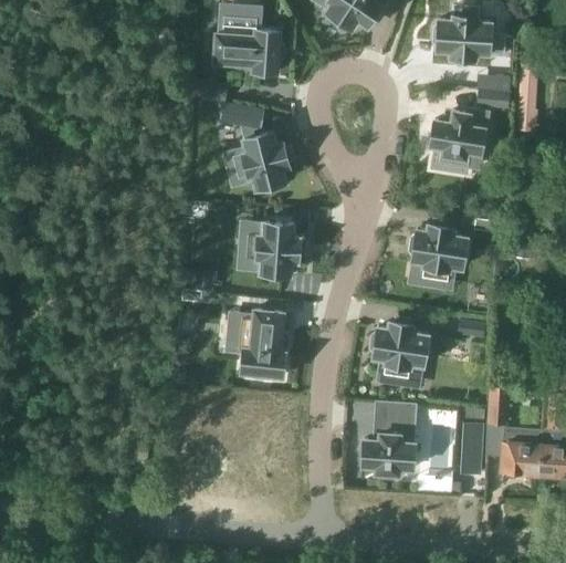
[(323,0),(331,6),(325,13),(329,17),(331,22),(342,30),(348,29),(352,31),(358,23),(367,29),(380,10),(383,11),(389,0),(323,0)]
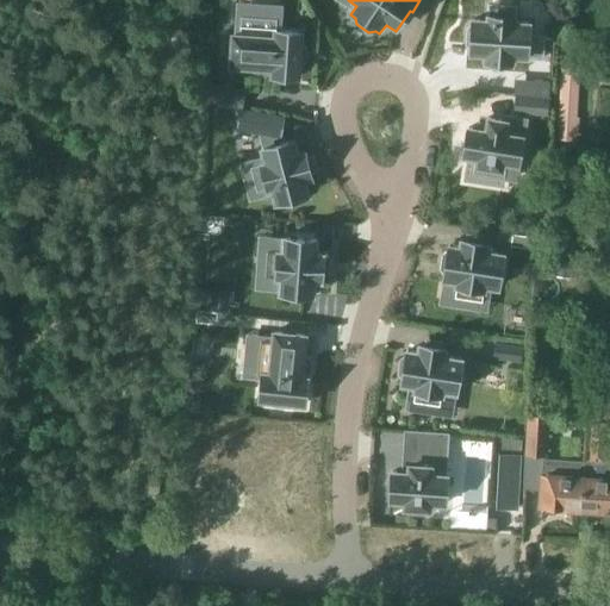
[(486,57),(485,64),(491,64),(498,64),(506,66),(511,66),(512,58),(542,61),(543,39),(528,39),(529,26),(515,25),(516,10),(489,8),(489,24),(473,23),(473,27),(468,32),(467,47),(472,52),(471,56),(486,57)]
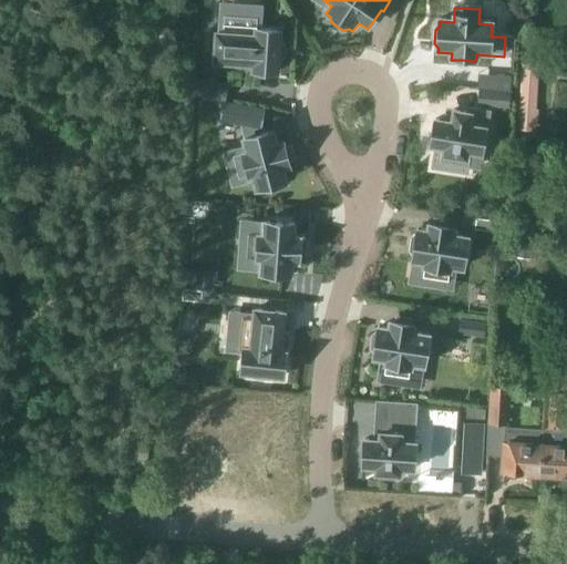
[(257,21),(224,19),(223,36),(216,36),(214,64),(254,68),(253,73),(278,74),(278,65),(282,61),(284,48),(280,43),(280,33),(257,32),(257,21)]
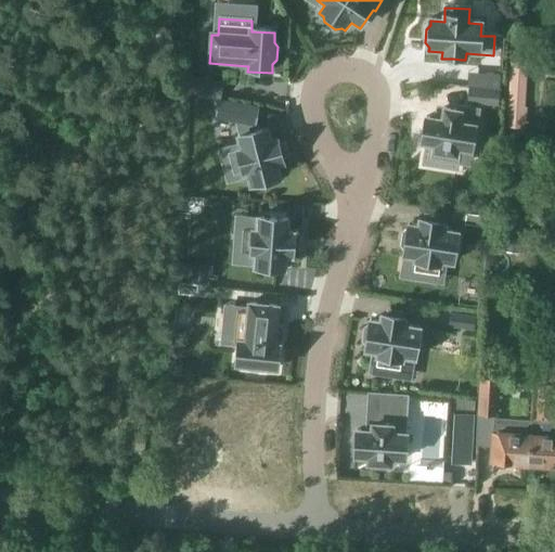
[(527,110),(526,110),(527,66),(511,65),(508,122),(527,122),(527,110)]
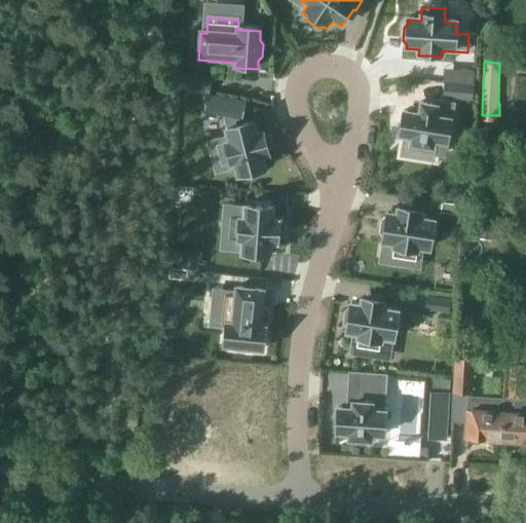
[(459,72),(459,86),(474,86),(475,72),(459,72)]
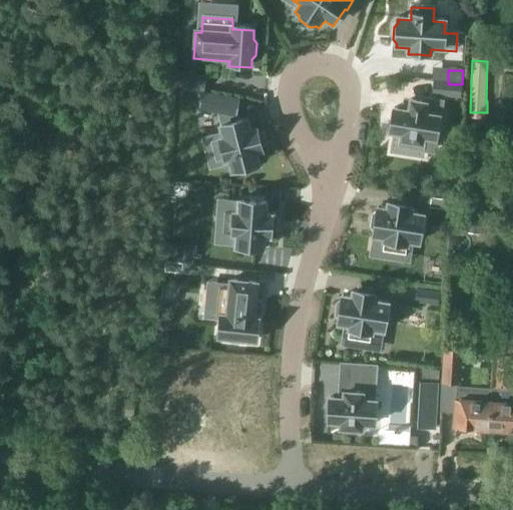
[(203,93),(205,79),(179,74),(176,88),(203,93)]
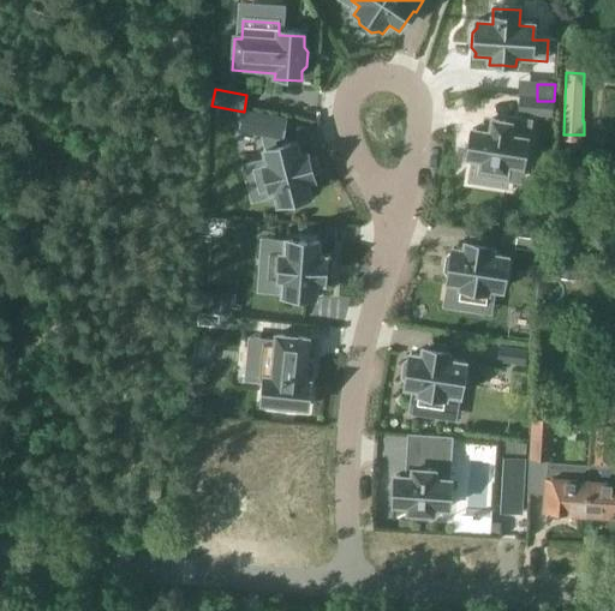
[(531,101),(521,100),(520,118),(553,119),(554,102),(531,101)]
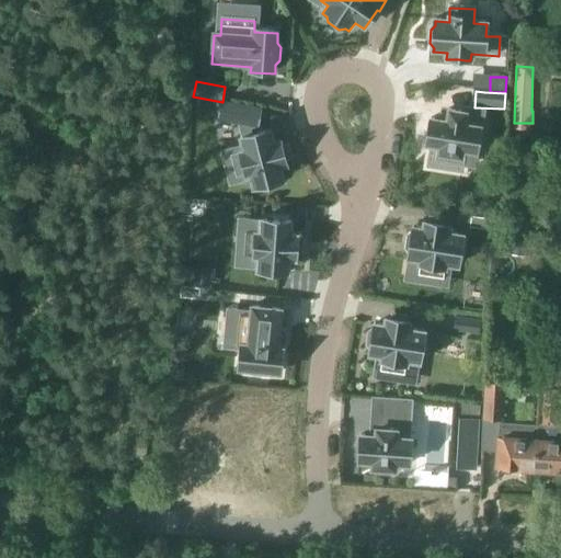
[(252,183),(253,190),(258,189),(263,192),(276,189),(279,183),(284,182),(281,169),(286,167),(281,144),(274,145),(271,133),(253,137),(252,133),(251,131),(258,129),(261,111),(222,103),(219,123),(239,126),(242,140),(241,140),(242,147),(244,154),(230,157),(237,180),(250,177),(252,183)]
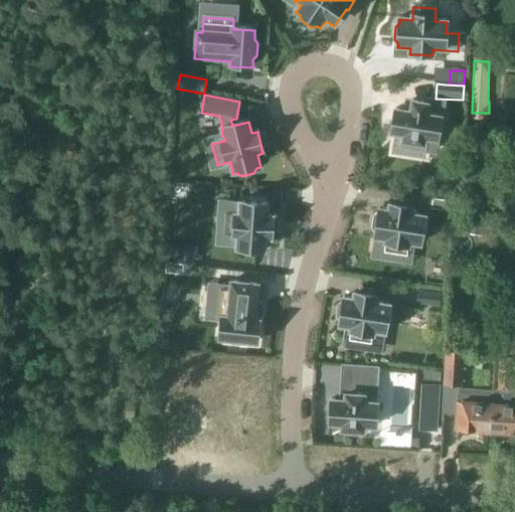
[(410,114),(395,111),(391,135),(400,136),(399,143),(398,149),(425,154),(426,148),(427,148),(428,141),(437,142),(441,122),(442,122),(445,104),(425,101),(424,105),(412,103),(410,114)]
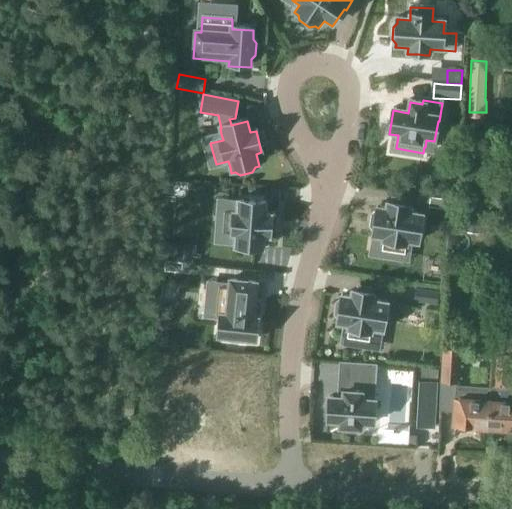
[(429,209),(446,212),(448,202),(430,199),(429,209)]
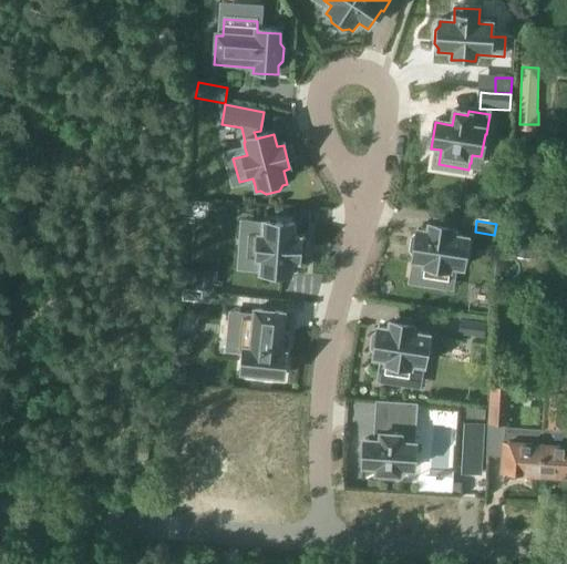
[(246,260),(261,262),(260,275),(265,275),(269,280),(282,280),(287,277),(291,277),(292,264),(299,264),(300,239),(294,238),(295,226),(264,223),(264,224),(263,236),(248,236),(246,260)]
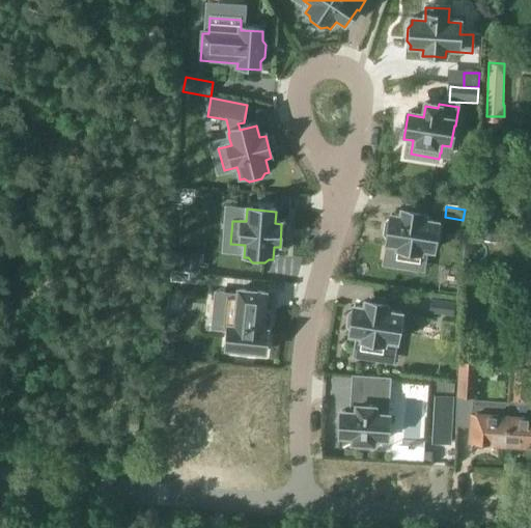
[(387,242),(387,246),(398,248),(396,261),(420,265),(422,251),(426,252),(432,253),(438,224),(422,222),(423,216),(419,215),(406,213),(401,213),(400,219),(391,217),(390,221),(386,225),(384,237),(387,242)]
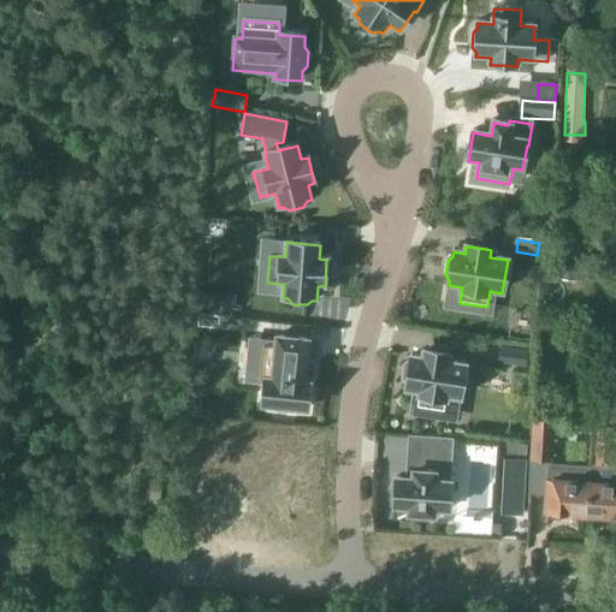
[(556,262),(555,279),(562,280),(561,281),(576,284),(576,281),(584,283),(586,266),(556,262)]
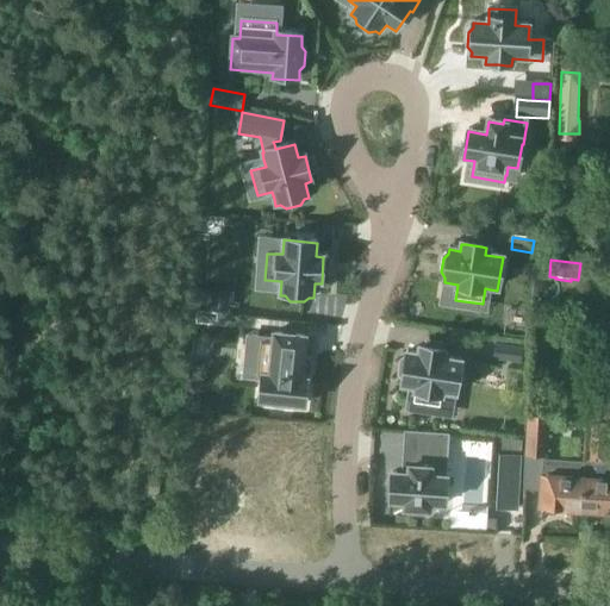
[(608,280),(609,281),(609,264),(599,264),(597,279),(608,280)]
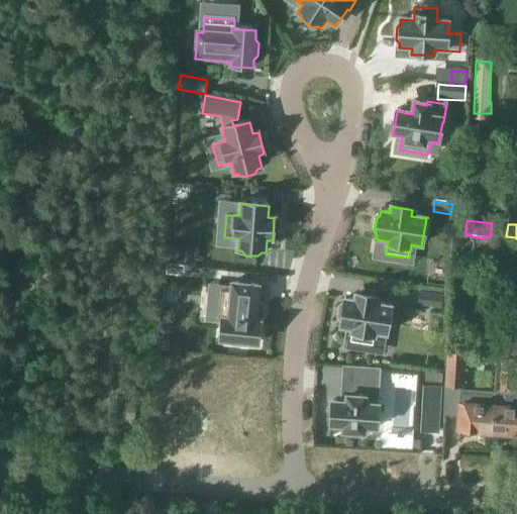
[(160,265),(165,265),(185,267),(195,268),(197,250),(166,247),(162,247),(160,265)]
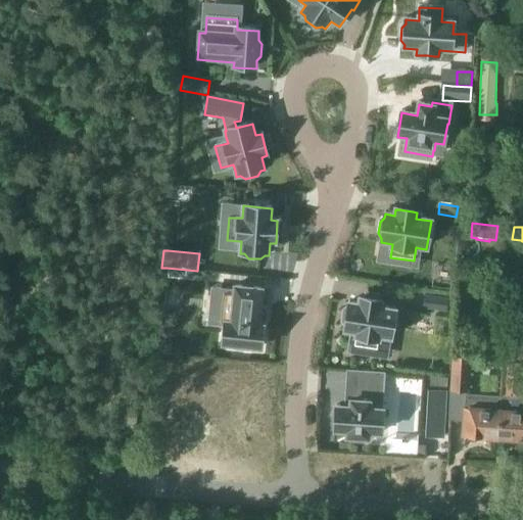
[(169,269),(168,279),(186,281),(187,271),(169,269)]
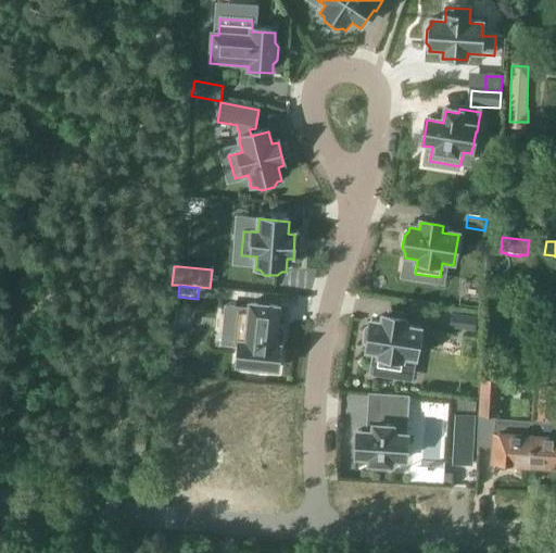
[(277,303),(248,299),(248,309),(237,308),(235,338),(239,338),(238,362),(247,363),(251,368),(264,369),(268,366),(278,367),(279,342),(274,341),(277,303)]
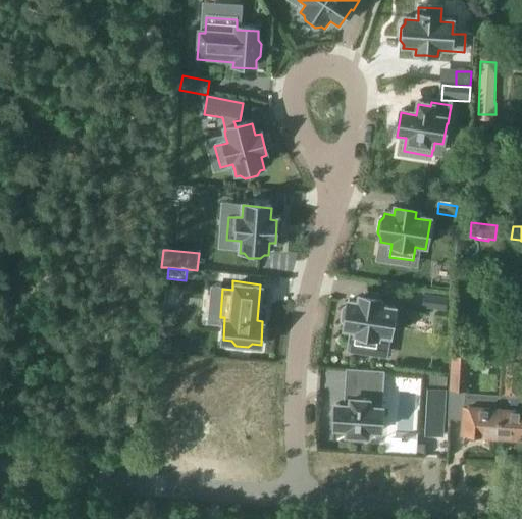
[(460,295),(444,292),(441,302),(459,305),(460,295)]
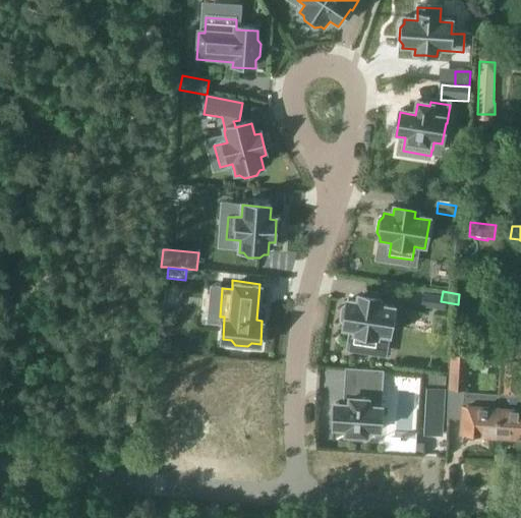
[(380,301),(358,298),(357,304),(348,302),(347,306),(343,310),(341,323),(344,327),(343,331),(349,332),(354,333),(352,346),(377,349),(378,336),(389,338),(394,309),(379,307),(380,301)]
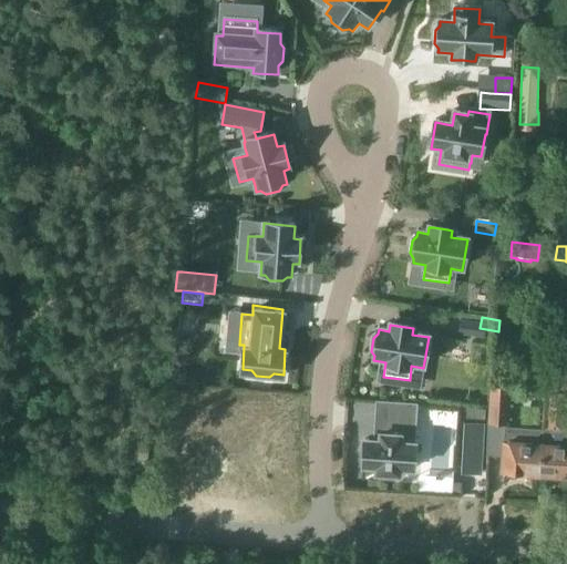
[(560,392),(566,392),(566,378),(553,378),(553,385),(547,385),(546,392),(548,392),(560,392)]
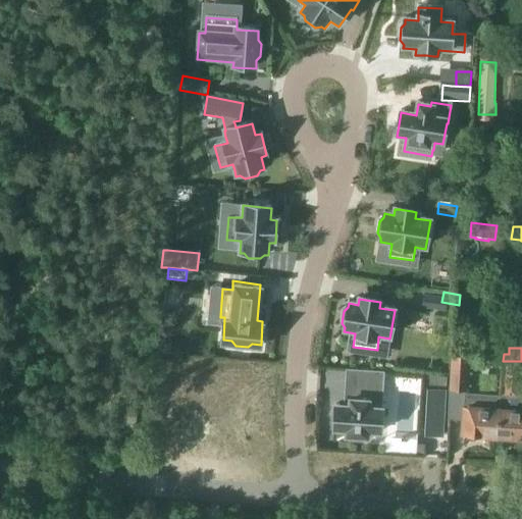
[(479,369),(480,358),(452,356),(450,392),(469,393),(470,369),(479,369)]
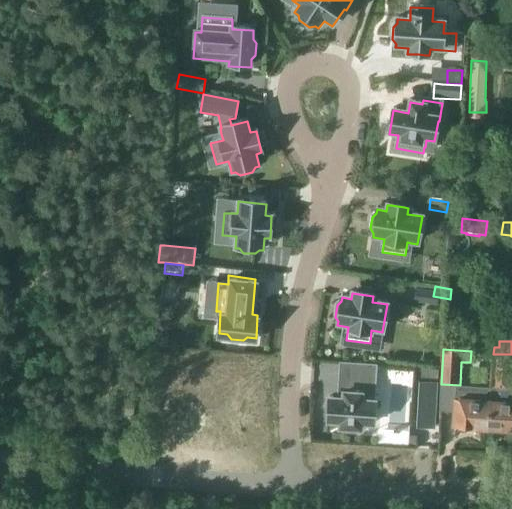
[(172,353),(155,351),(154,361),(171,362),(172,353)]
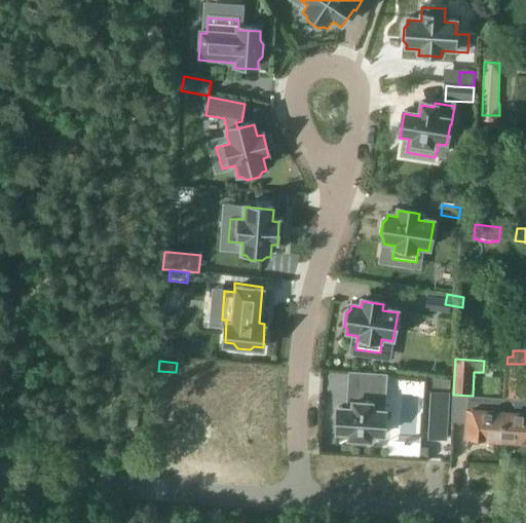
[(503,402),(500,444),(521,445),(524,448),(525,448),(525,400),(525,401),(525,385),(525,368),(508,368),(508,375),(506,386),(505,386),(505,399),(504,402),(503,402)]
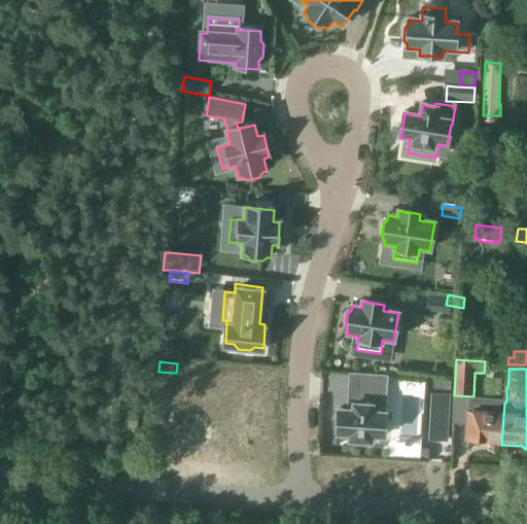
[(339,411),(338,435),(350,435),(350,443),(372,444),(372,438),(384,439),(386,414),(388,377),(372,376),(372,378),(370,406),(353,405),(353,412),(348,412),(339,411)]
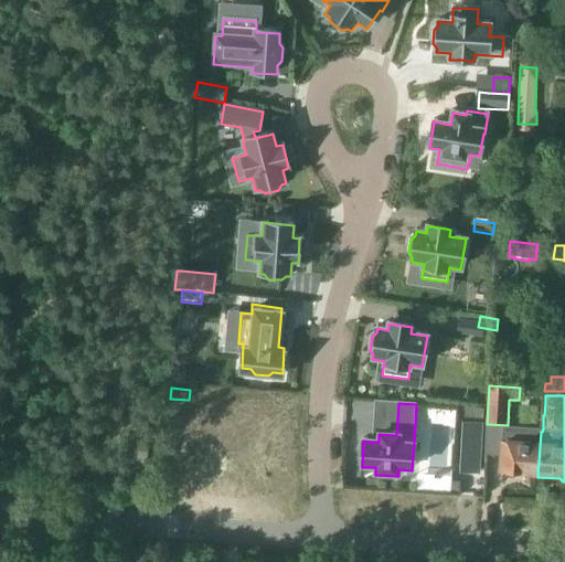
[(482,421),(483,410),(464,409),(464,420),(482,421)]
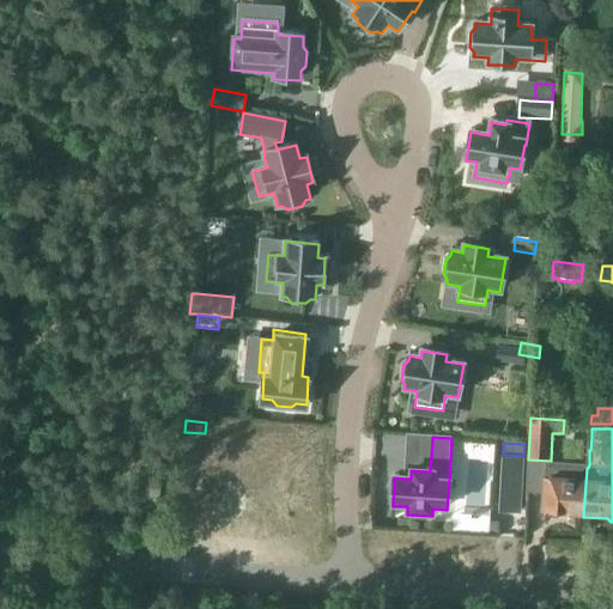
[(305,446),(266,444),(260,492),(296,494),(297,481),(301,481),(302,476),(308,472),(309,457),(305,452),(305,446)]
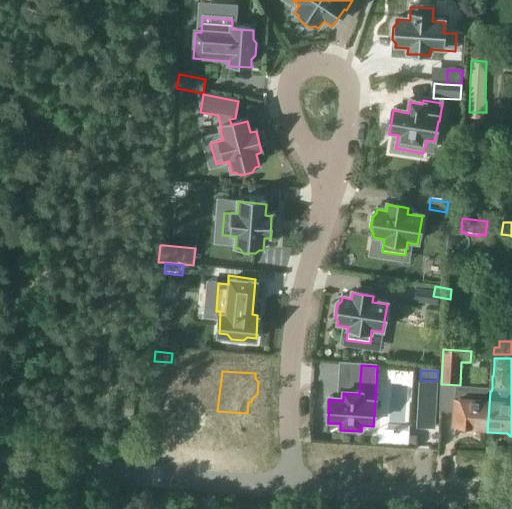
[(420,385),(417,429),(434,430),(437,386),(420,385)]
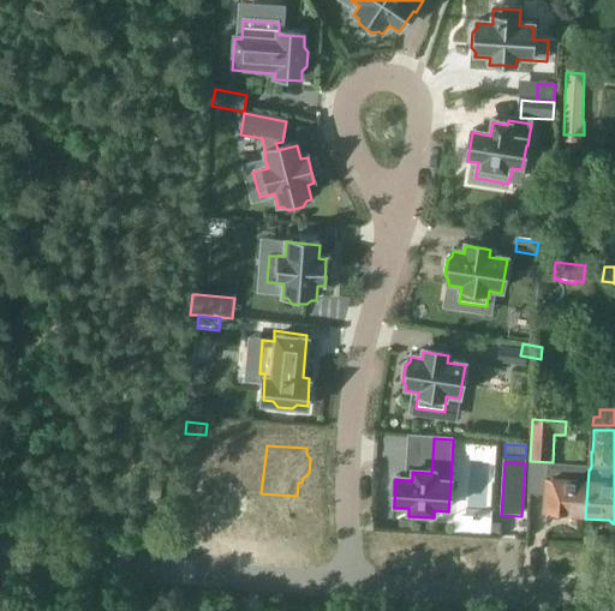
[(543,499),(542,504),(544,507),(544,514),(549,514),(551,519),(560,519),(563,515),(566,515),(566,517),(585,519),(589,469),(548,466),(547,466),(545,497),(544,497),(543,499)]
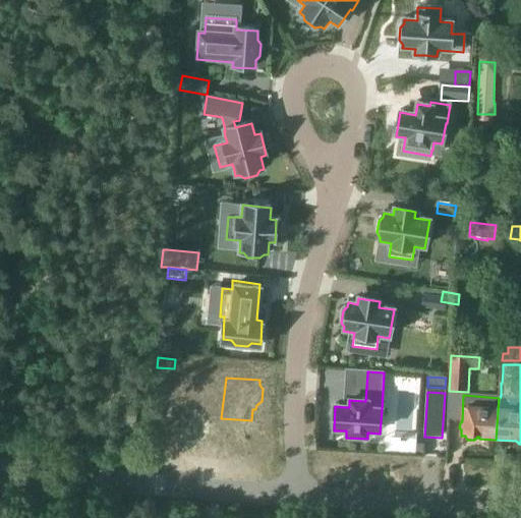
[(127,414),(126,426),(135,427),(136,414),(127,414)]
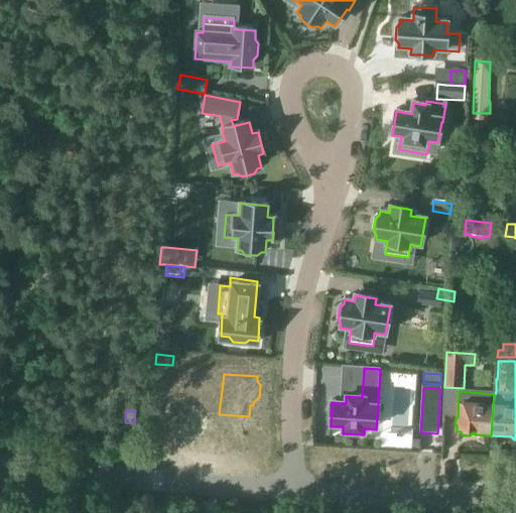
[(168,412),(150,411),(149,421),(166,422),(168,412)]
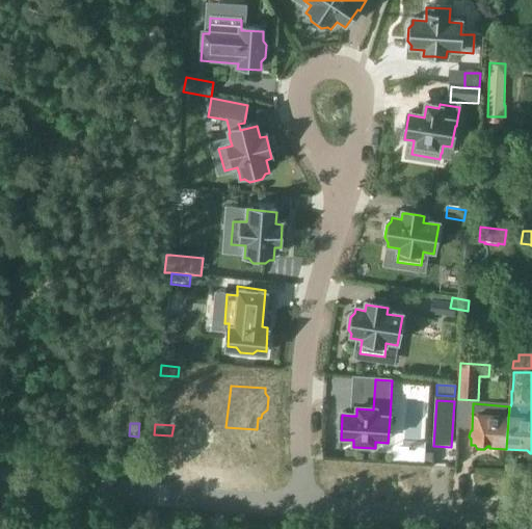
[(213,426),(209,456),(256,459),(257,455),(261,451),(263,439),(260,434),(260,430),(257,429),(225,427),(213,426)]
